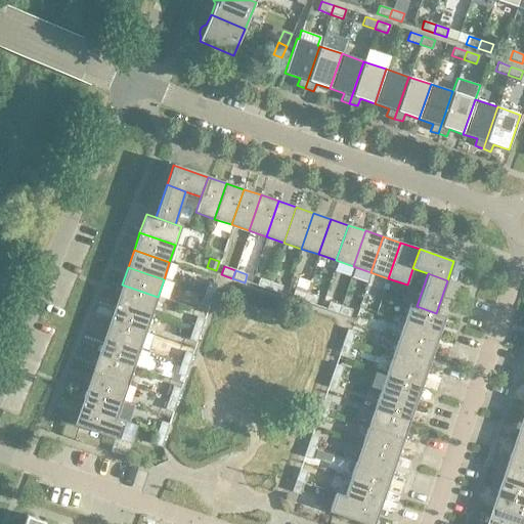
[(259,278),(256,287),(267,290),(270,282),(259,278)]
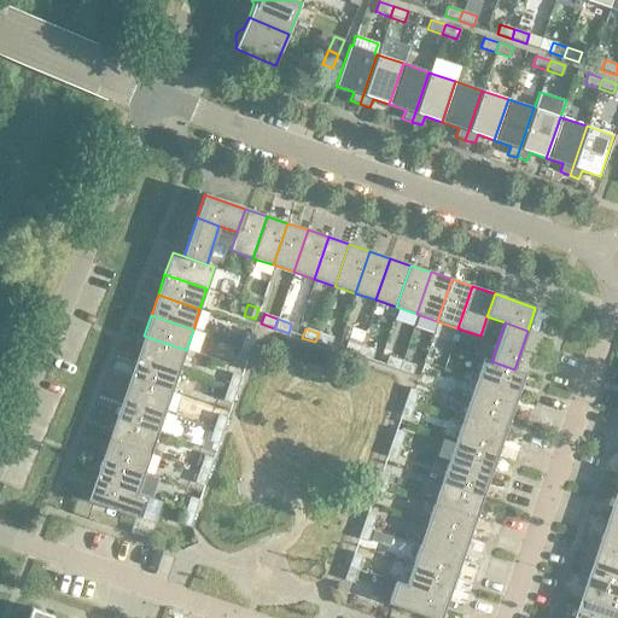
[(245,333),(240,347),(250,349),(255,336),(245,333)]
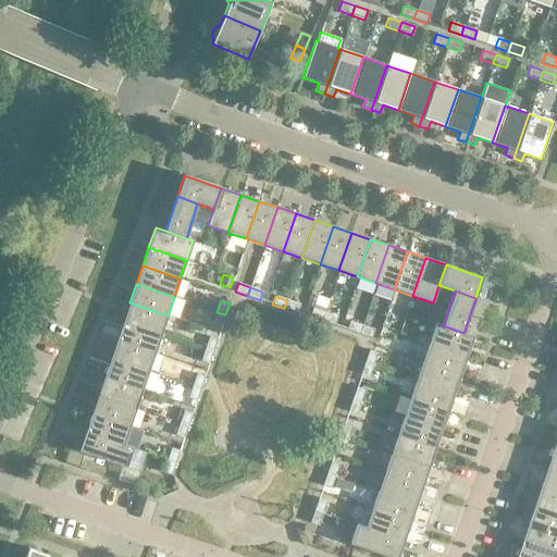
[(299,305),(287,300),(284,308),(297,312),(299,305)]
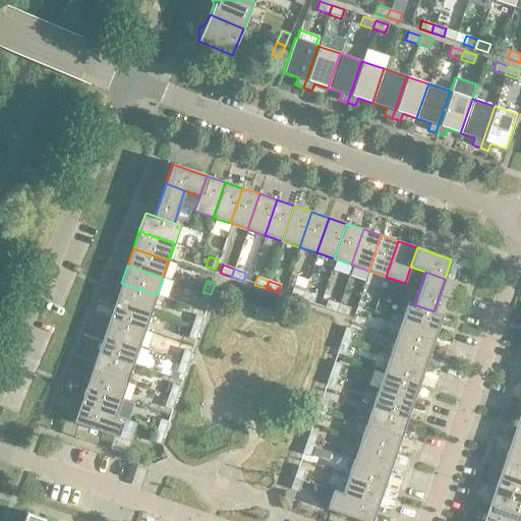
[(157,295),(121,283),(115,300),(151,312),(157,295)]
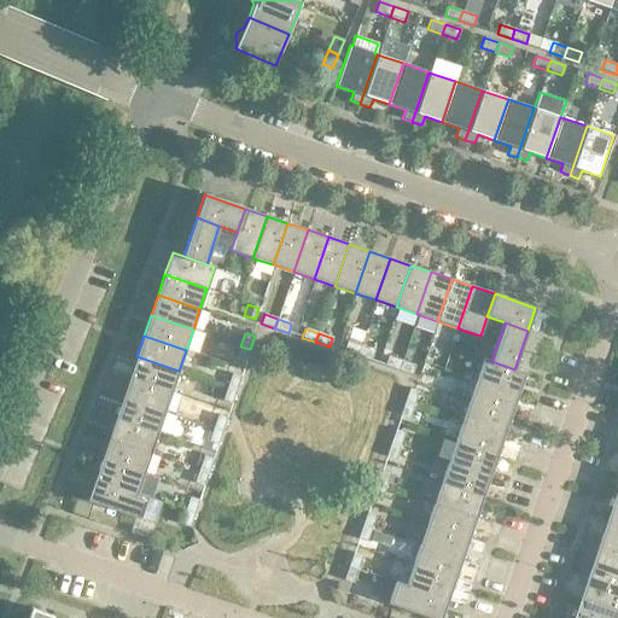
[(347,343),(343,351),(356,356),(360,347),(347,343)]
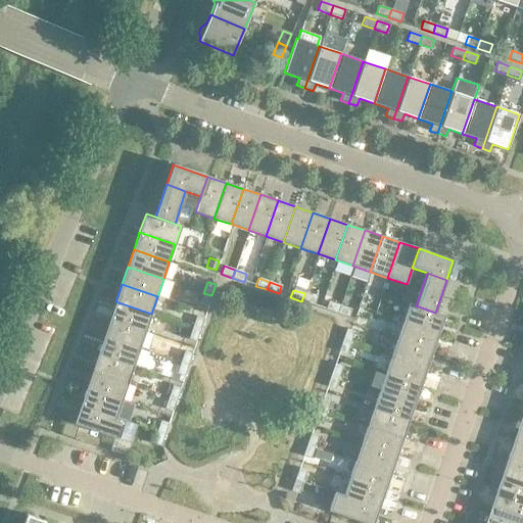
[(211,295),(203,293),(200,304),(207,307),(211,295)]
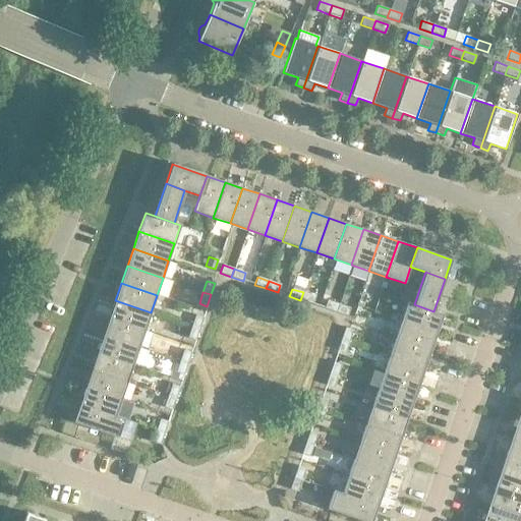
[(314,296),(303,292),(300,300),(312,304),(314,296)]
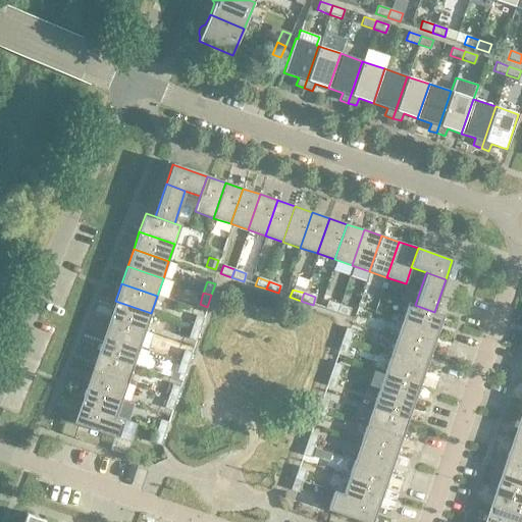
[(151,313),(115,301),(109,318),(145,330),(151,313)]
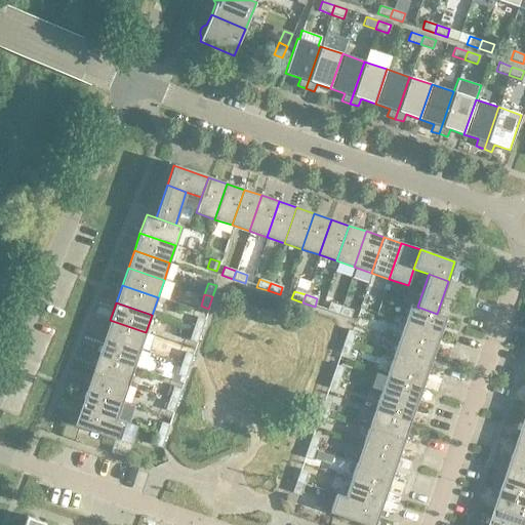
[(329,303),(326,311),(338,315),(340,307),(329,303)]
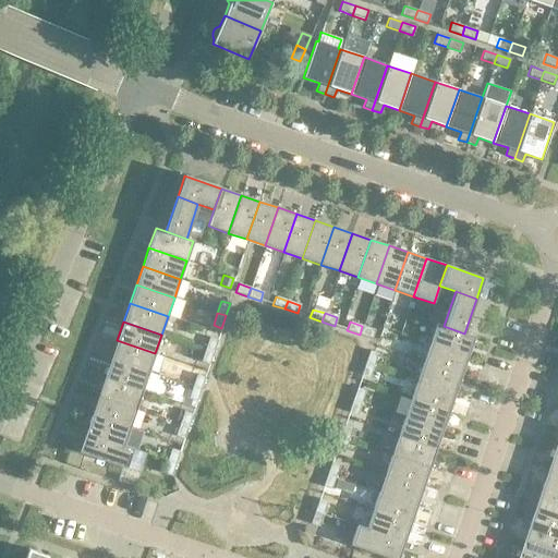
[(436,324),(429,343),(468,356),(474,337),(464,334),(444,326),(436,324)]
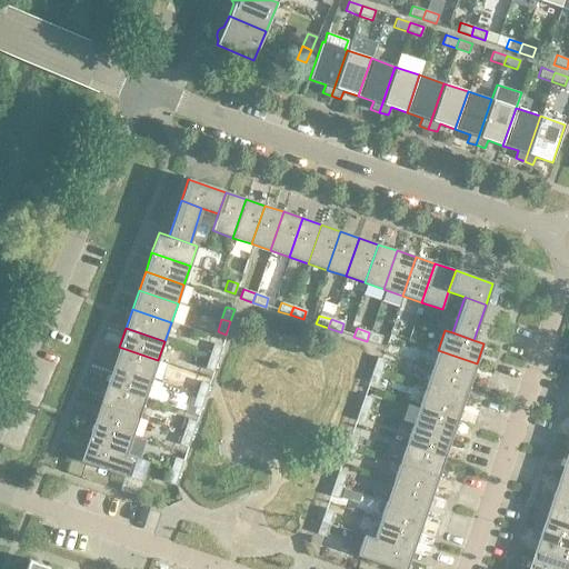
[(381,337),(369,332),(367,341),(379,345),(381,337)]
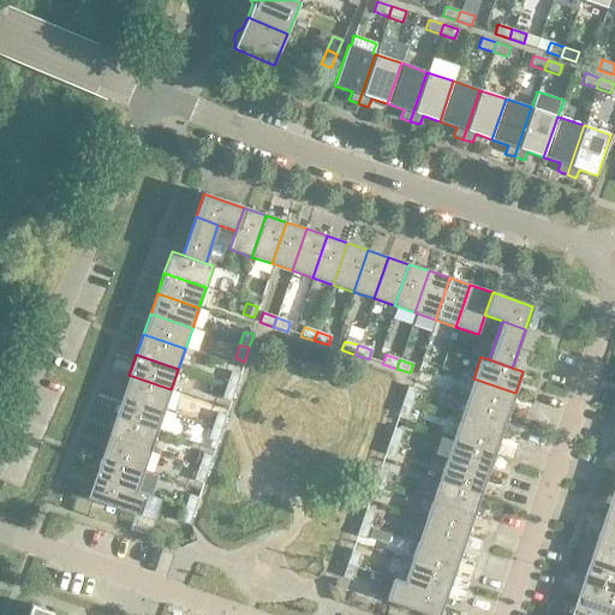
[(231,372),(226,386),(234,388),(239,375),(231,372)]
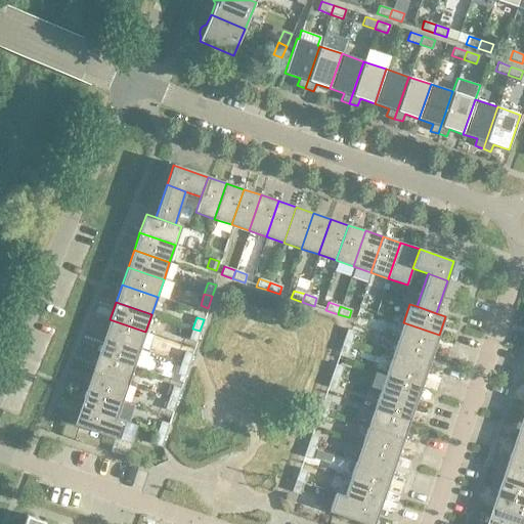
[(145,332),(110,319),(104,337),(139,349),(145,332)]
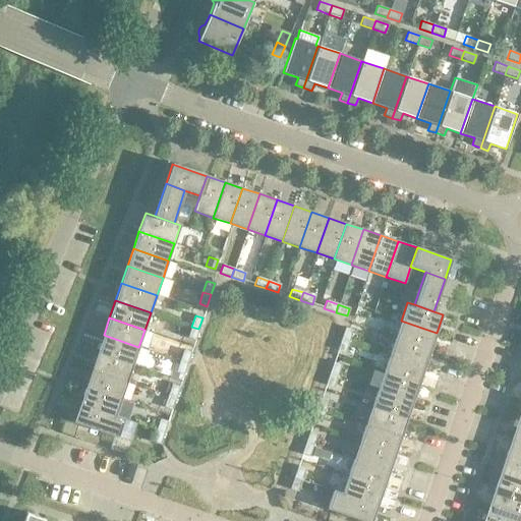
[(437,333),(401,321),(395,338),(430,350),(437,333)]
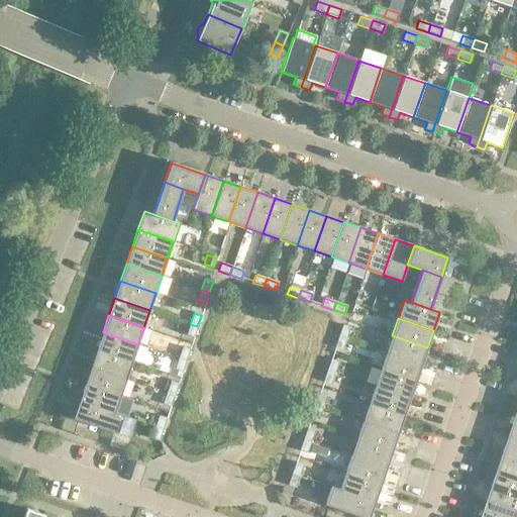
[(197,326),(190,324),(186,335),(194,338),(197,326)]
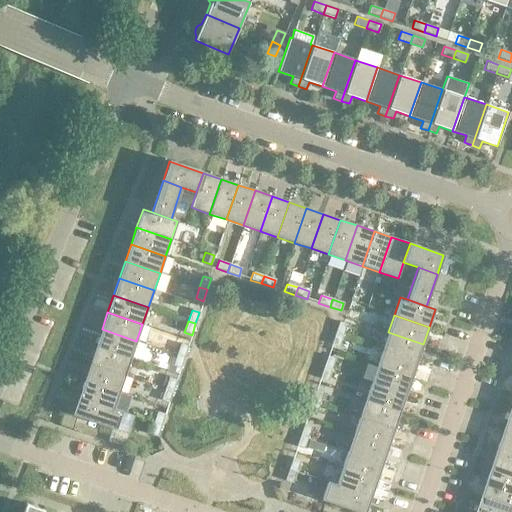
[(346,324),(339,322),(335,333),(342,336),(346,324)]
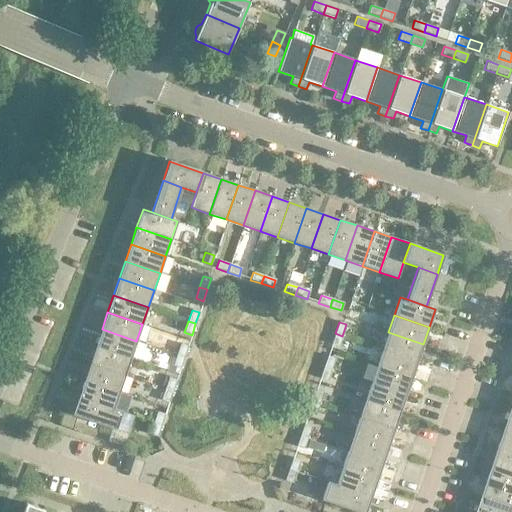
[(136,341),(102,329),(96,346),(130,358),(136,341)]
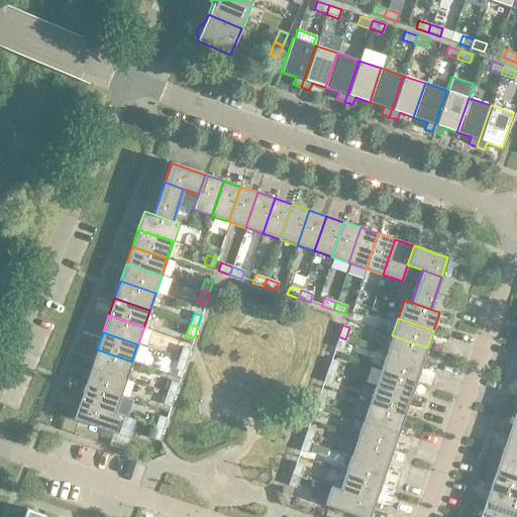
[(427,347),(392,335),(386,352),(421,365),(427,347)]
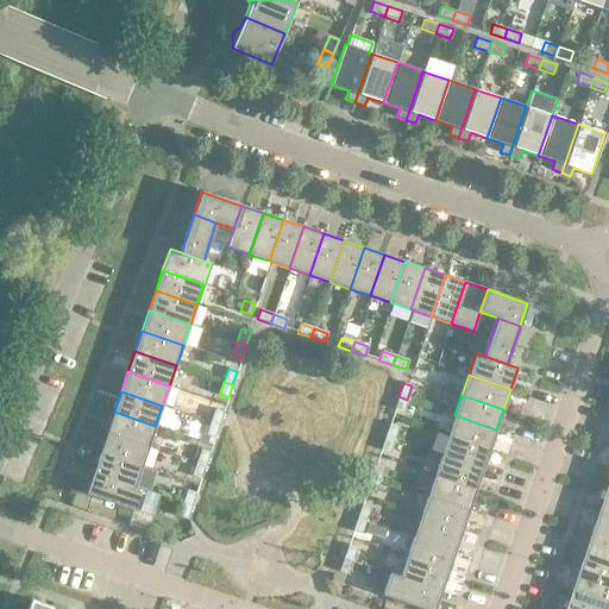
[(407,400),(399,396),(394,409),(403,413),(407,400)]
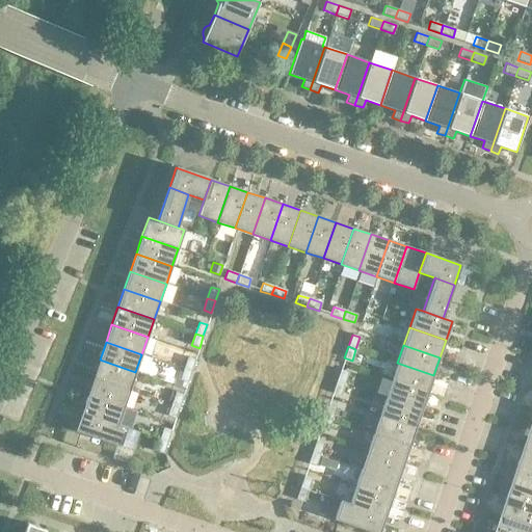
[(187,357),(183,369),(191,371),(195,360),(187,357)]
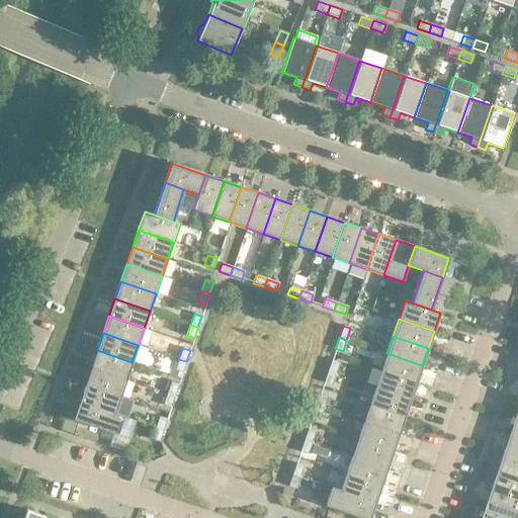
[(132,362),(97,350),(91,367),(126,379),(132,362)]
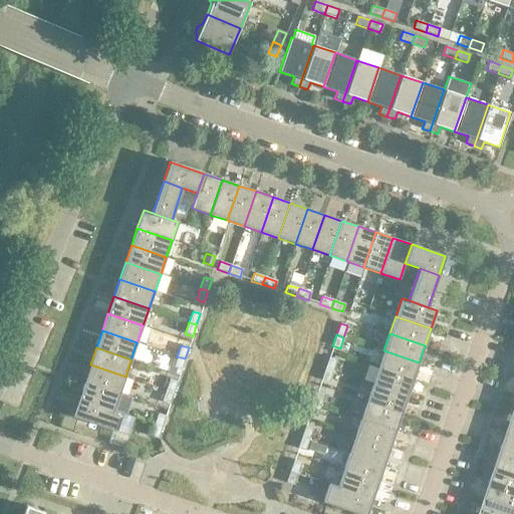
[(419,362),(383,350),(377,367),(413,379),(419,362)]
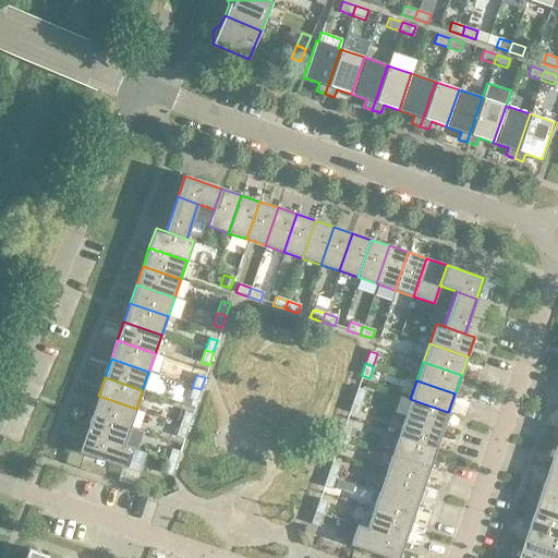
[(201,389),(192,387),(187,399),(196,402),(201,389)]
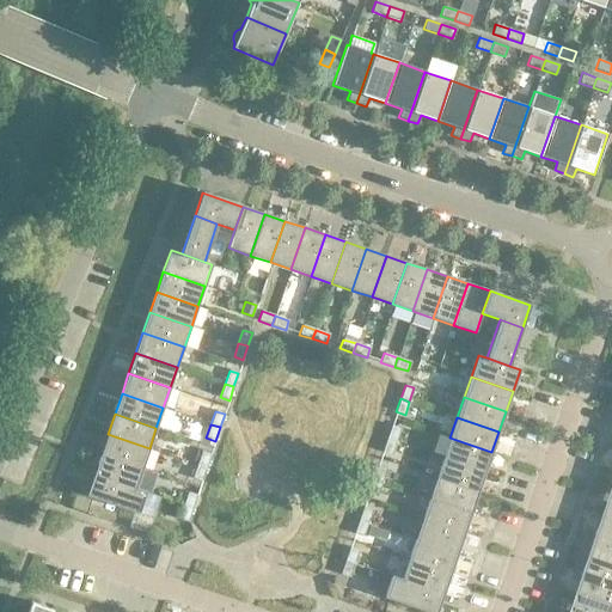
[(401,429),(391,426),(386,439),(396,442),(401,429)]
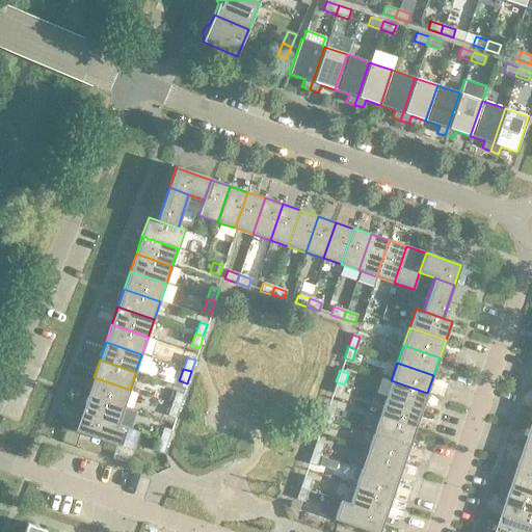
[(130,390),(94,377),(87,395),(124,407),(130,390)]
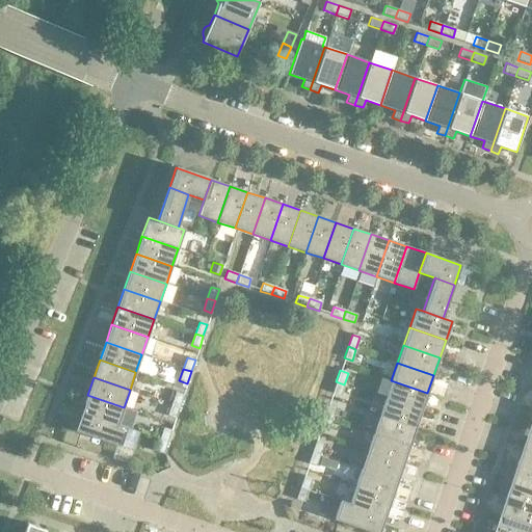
[(427,393),(391,380),(386,398),(421,410),(427,393)]
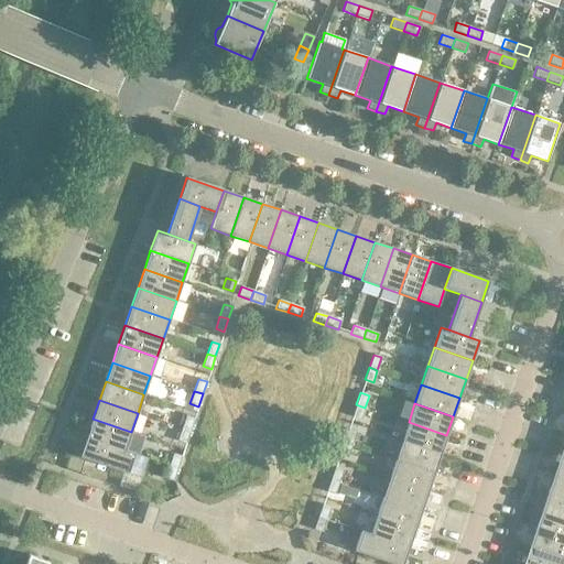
[(365,408),(356,404),(351,416),(360,420),(365,408)]
